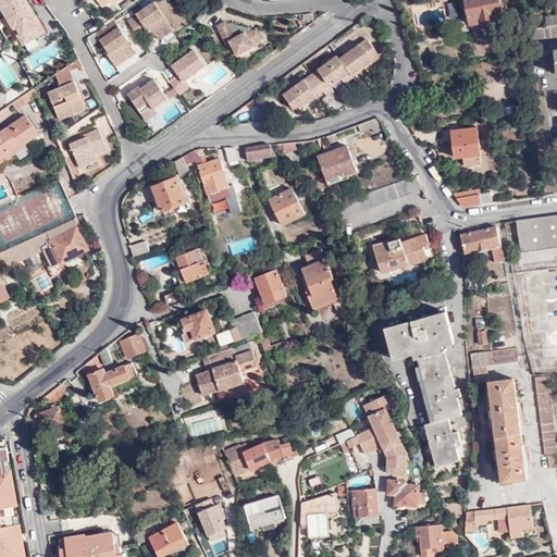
[(0,0),(0,4),(17,35),(39,19),(27,0),(0,0)]
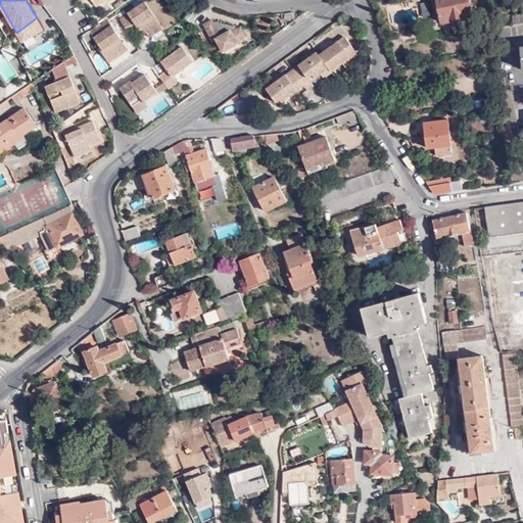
[(132,34),(140,29),(143,26),(147,31),(150,36),(163,27),(145,0),(121,18),(132,34)]
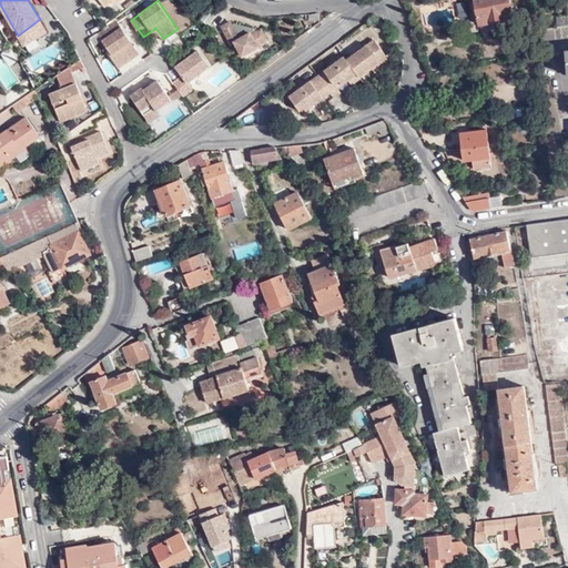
[(508,0),(473,0),(479,24),(513,18),(508,0)]
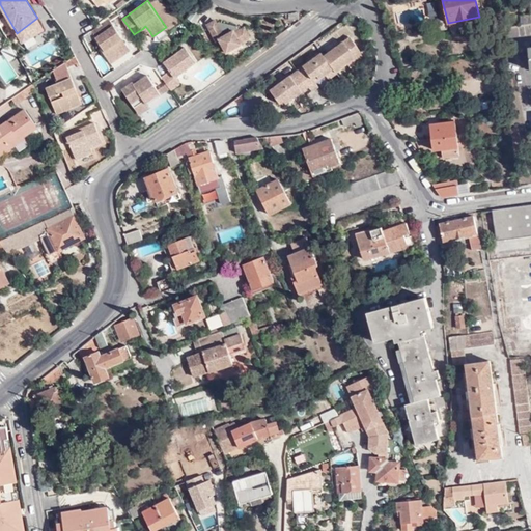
[(117,6),(119,10),(126,5),(128,4),(124,1),(117,6)]
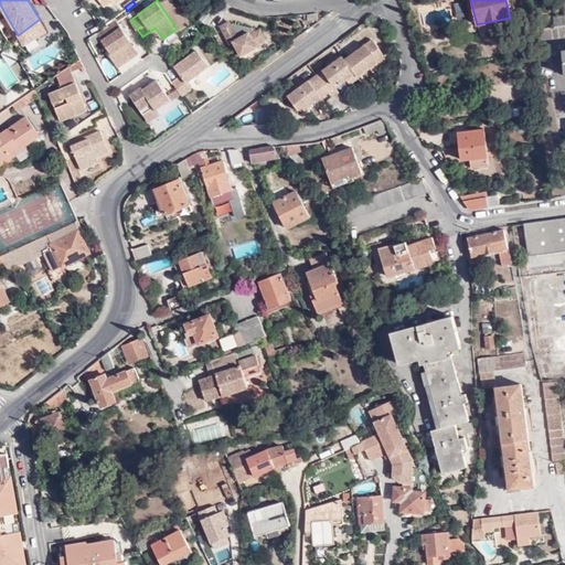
[(564,16),(554,18),(556,29),(564,27),(564,16)]
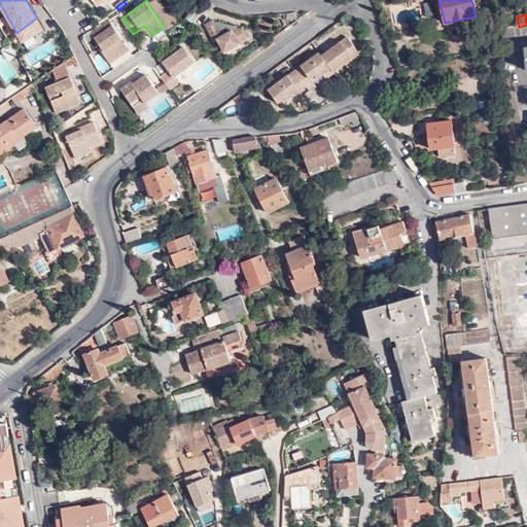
[(16,33),(22,41),(44,29),(37,18),(16,33)]
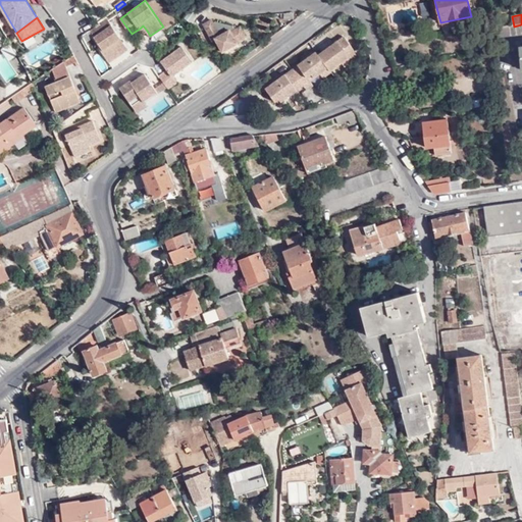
[(128,49),(107,18),(99,23),(95,27),(95,28),(99,34),(95,36),(95,37),(100,44),(102,42),(104,46),(102,47),(100,49),(109,62),(128,49)]
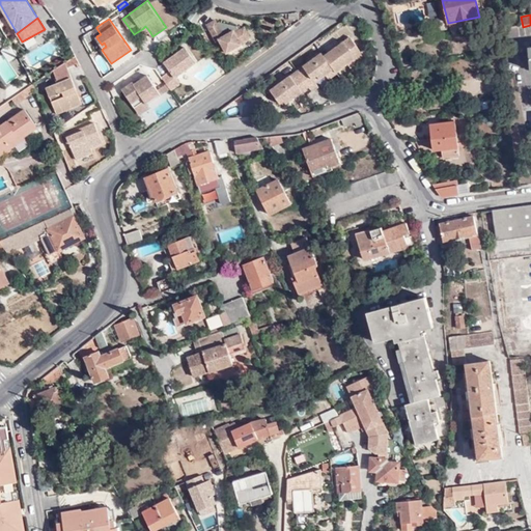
[(223,32),(216,20),(207,24),(215,37),(223,33),(223,32)]
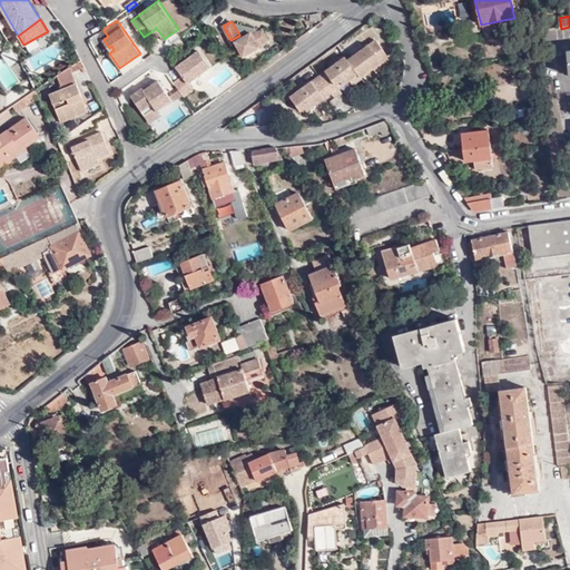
[(182,32),(186,39),(198,31),(195,25),(182,32)]
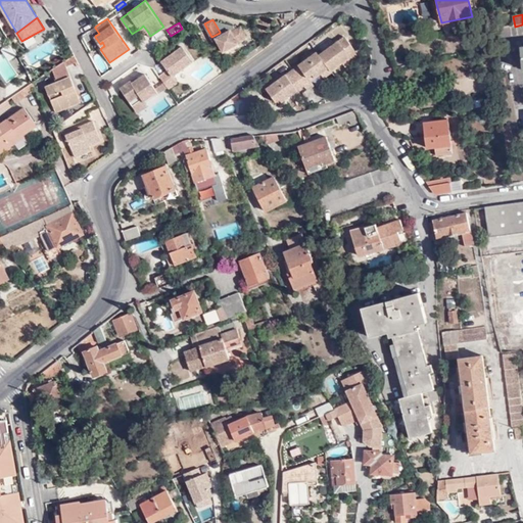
[(248,36),(242,26),(232,32),(238,42),(248,36)]
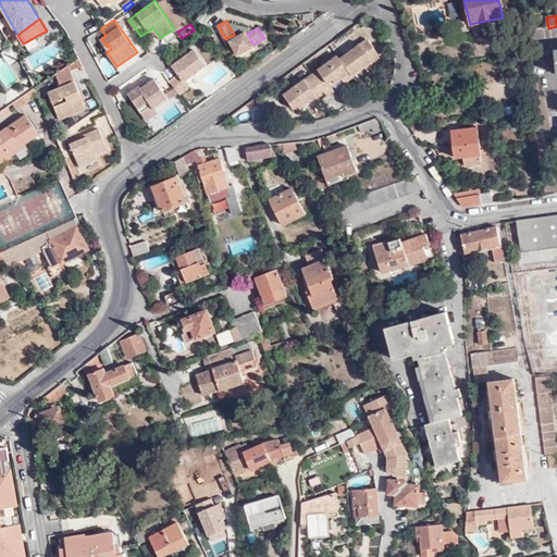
[(106,36),(101,29),(99,29),(97,32),(101,38),(106,36)]
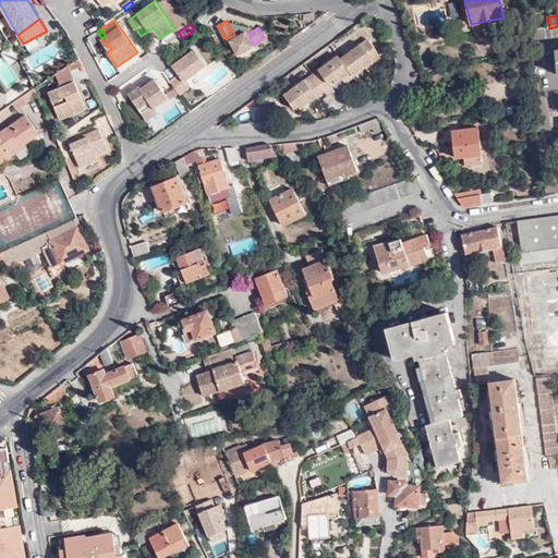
[(231,40),(241,35),(239,31),(234,34),(234,35),(226,39),(228,43),(231,40)]
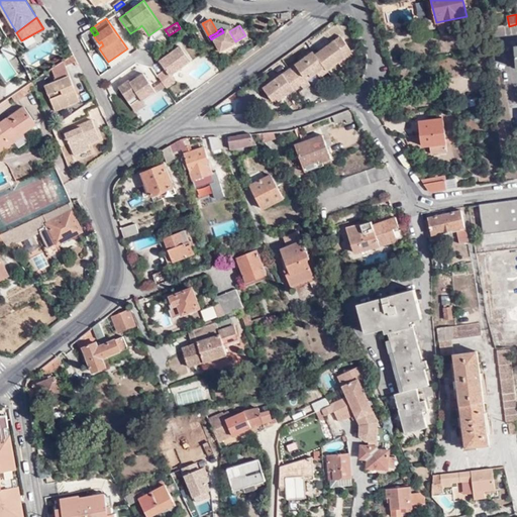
[(229,31),(229,30),(228,29),(223,32),(214,37),(221,52),(236,42),(235,41),(229,31)]
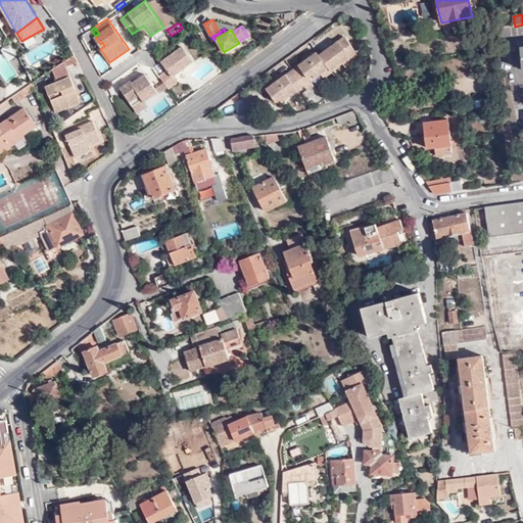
[(342,61),(357,51),(344,36),(320,55),(317,51),(268,89),(275,97),(278,95),(282,100),(283,102),(305,86),(308,90),(315,85),(312,81),(310,78),(314,75),(316,78),(322,74),(329,67),(331,70),(342,61)]
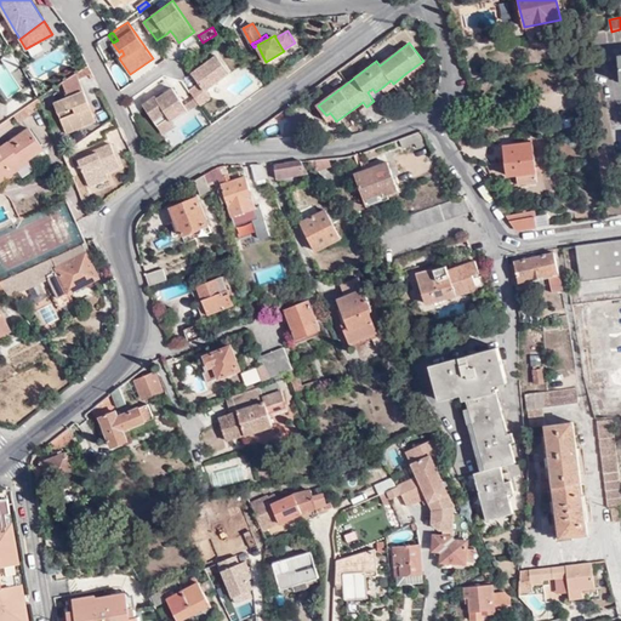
[(205,90),(229,72),(217,55),(193,73),(199,83),(189,90),(200,104),(211,97),(205,90)]
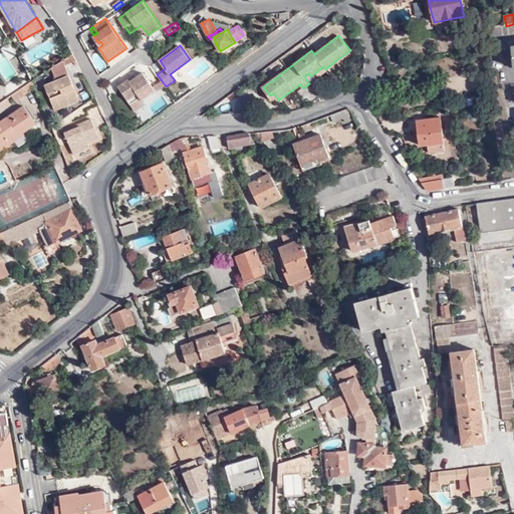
[(353,54),(350,50),(336,60),(339,64),(353,54)]
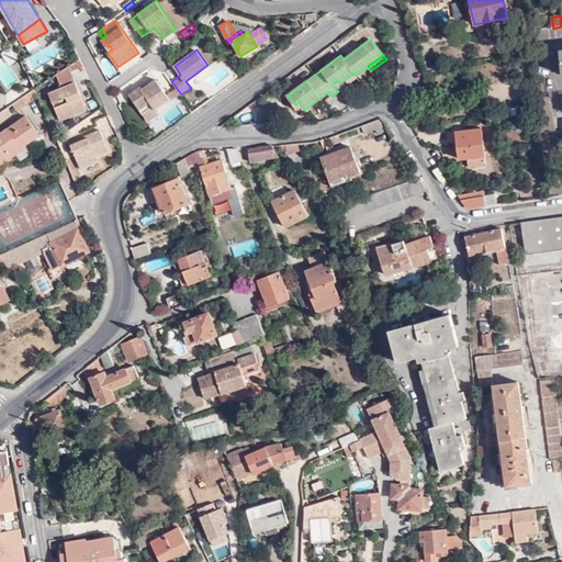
[(526,57),(515,58),(518,76),(529,75),(526,57)]
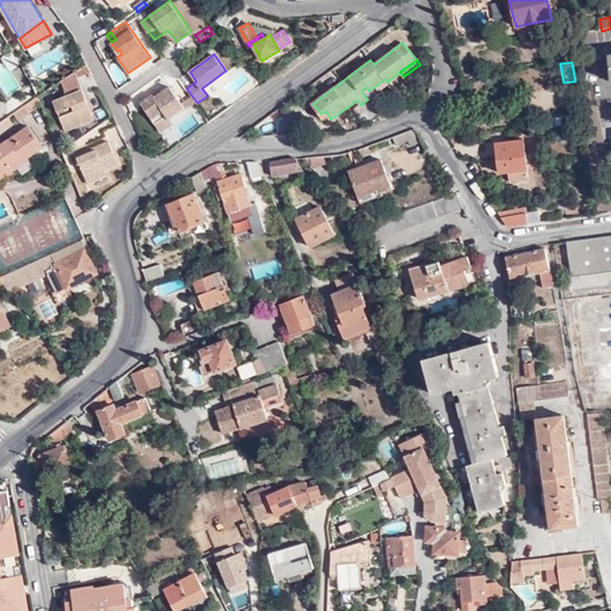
[(66,130),(94,118),(76,72),(61,82),(67,97),(54,102),(66,130)]
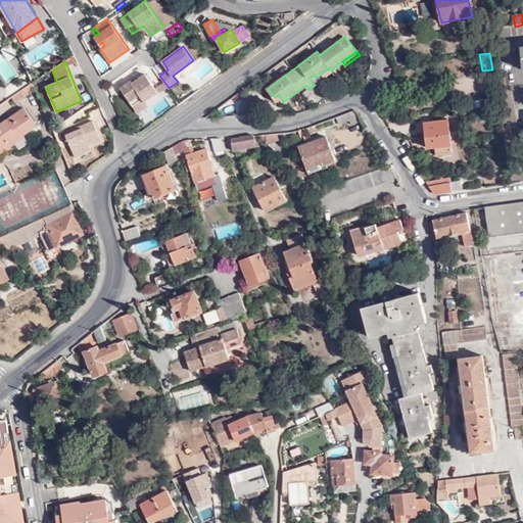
[(332,72),(331,70),(329,67),(322,74),(325,78),(332,72)]
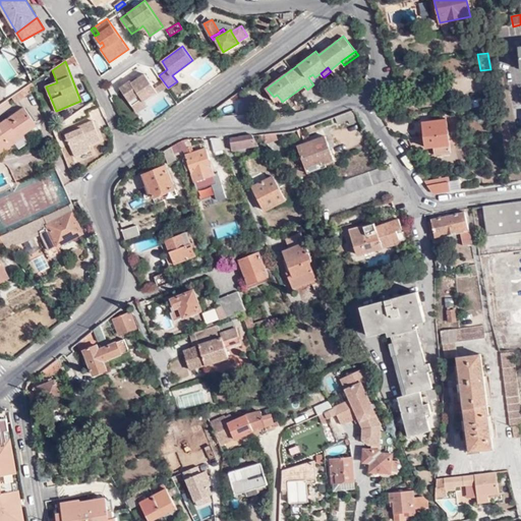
[(119,88),(132,105),(142,98),(143,101),(145,100),(158,91),(146,73),(131,82),(130,80),(119,88)]
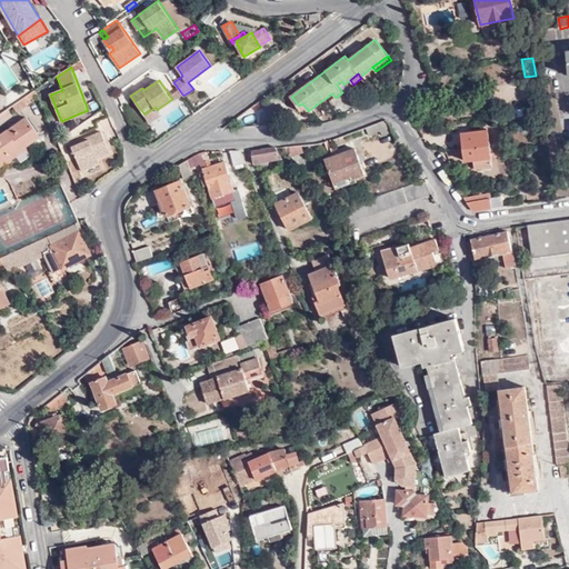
[(170,96),(172,99),(173,100),(182,95),(178,89),(170,96)]
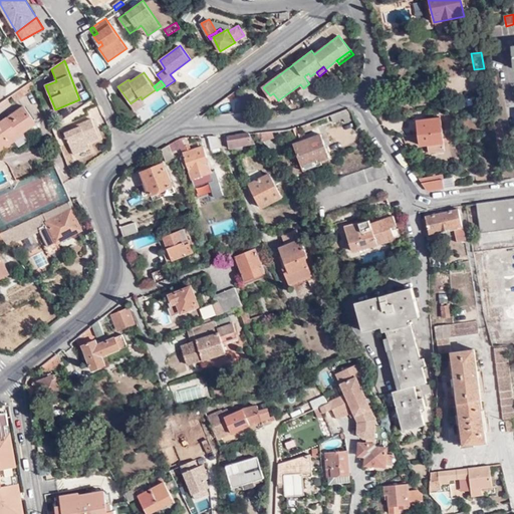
[(15,101),(35,88),(32,81),(11,96),(15,101)]
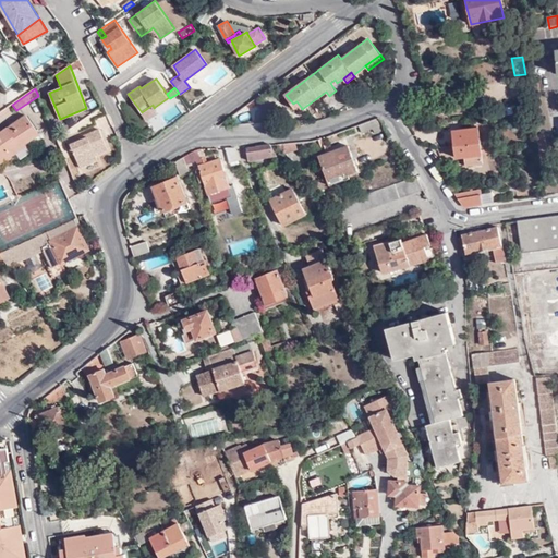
[(507,105),(508,108),(509,112),(518,111),(516,102),(507,105)]
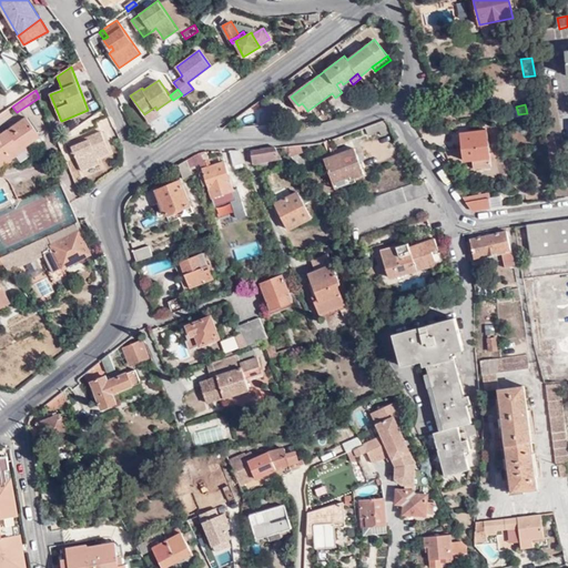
[(144,114),(149,123),(161,114),(158,109),(156,110),(155,107),(144,114)]
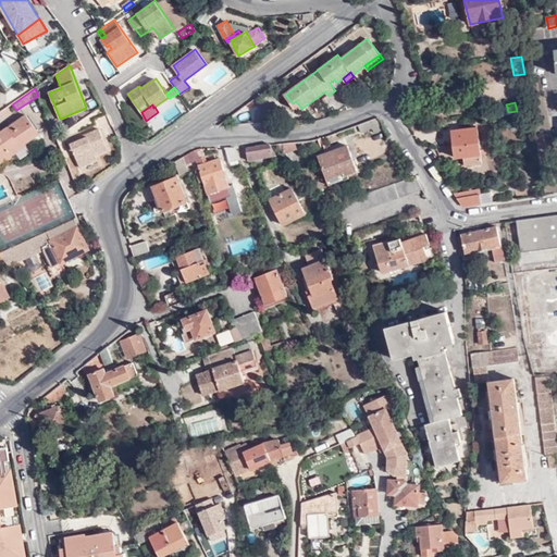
[(0,168),(15,158),(13,155),(26,146),(25,144),(39,134),(26,115),(0,133),(0,168)]
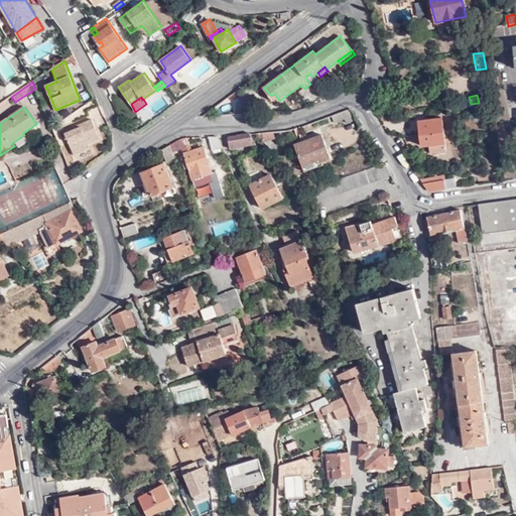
[(347,123),(357,119),(351,108),(332,115),(335,122),(345,118),(347,123)]
